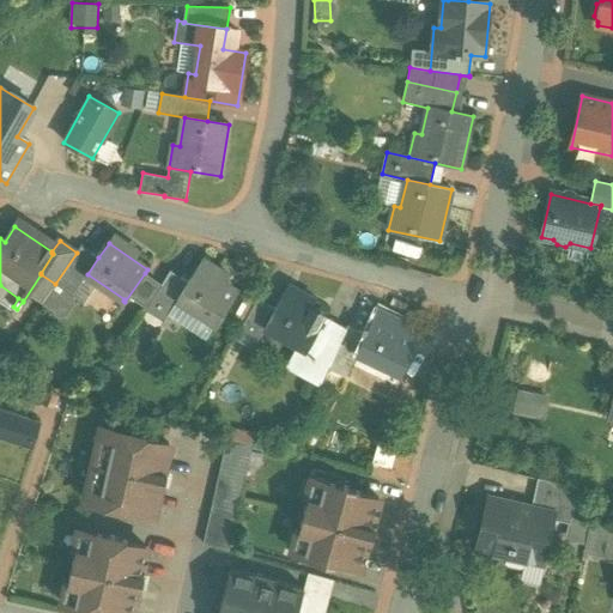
[(77,253),(55,284),(73,296),(87,274),(98,258),(82,247),(77,253)]
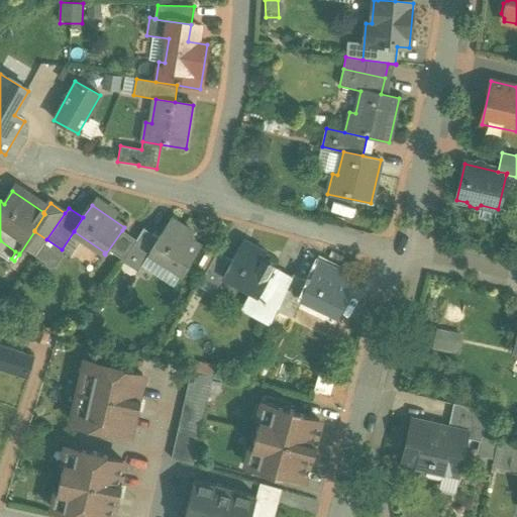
[(200,246),(167,225),(159,238),(149,251),(150,252),(182,273),(182,274),(183,274),(200,246)]
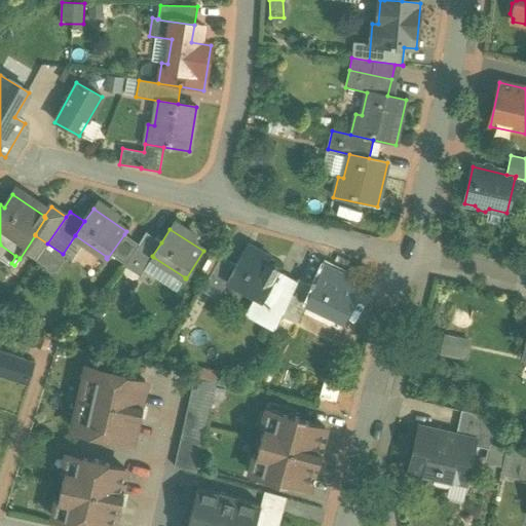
[(126,265),(125,266),(141,275),(153,257),(152,256),(161,242),(147,233),(140,245),(126,265)]
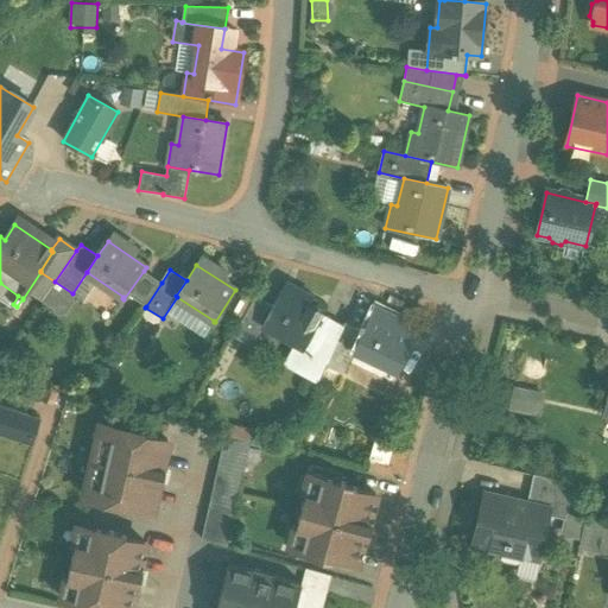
[(144,271),(127,293),(146,306),(162,283),(144,271)]
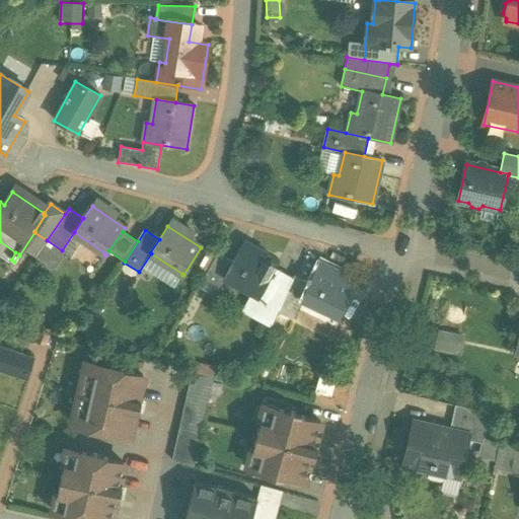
[(47,240),(35,256),(50,268),(55,267),(61,257),(60,252),(62,250),(47,240)]
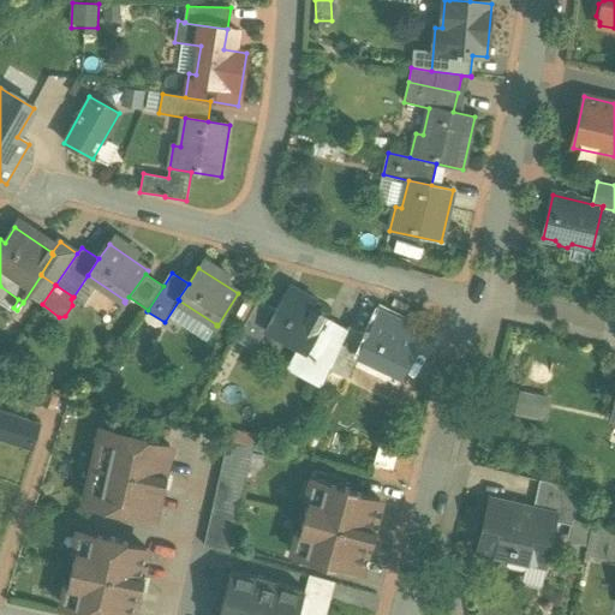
[(326,317),(285,294),(276,311),(267,328),(268,328),(299,346),(306,350),(306,351),(308,351),(326,317)]
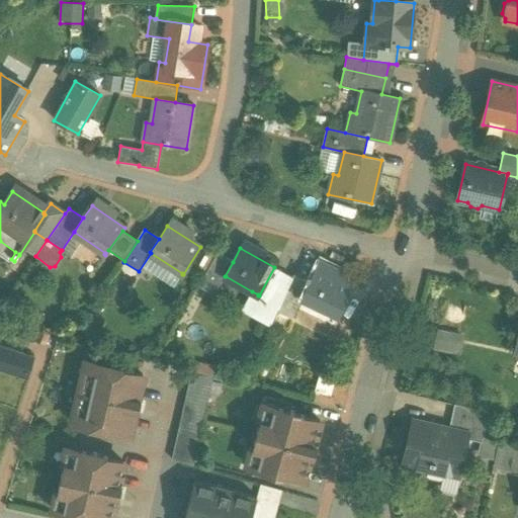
[(218,253),(199,287),(214,295),(226,276),(225,276),(233,262),(218,253)]
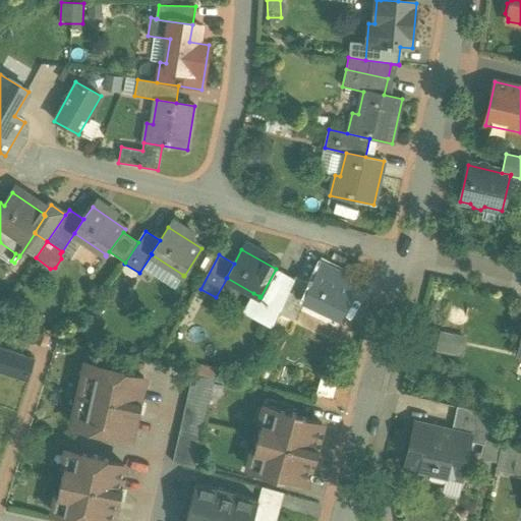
[(295,280),(276,269),(261,297),(259,297),(259,296),(253,293),(248,303),(247,303),(242,312),(256,321),(272,329),(280,312),(295,280)]
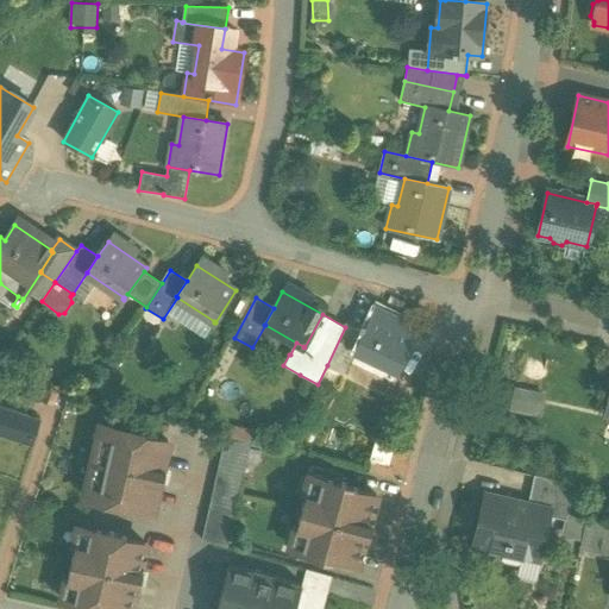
[(414,337),(372,316),(364,333),(356,350),(357,351),(397,369),(397,370),(397,371),(414,337)]
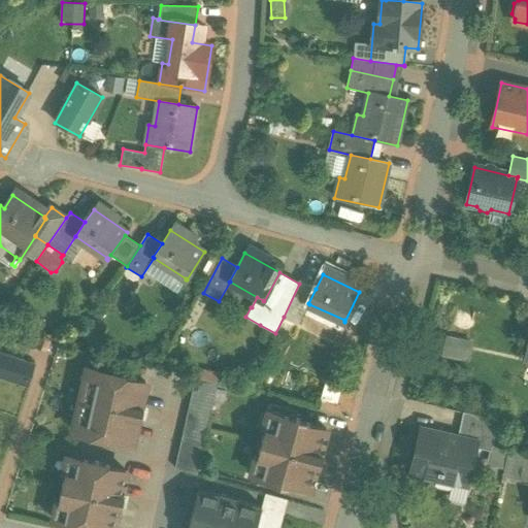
[(316,289),(300,282),(299,284),(284,317),(300,324),(309,304),(308,303),(316,289)]
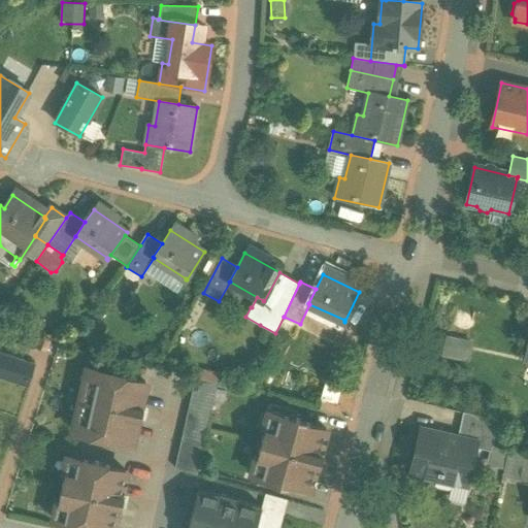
[(442,358),(470,360),(471,337),(444,335),(442,358)]
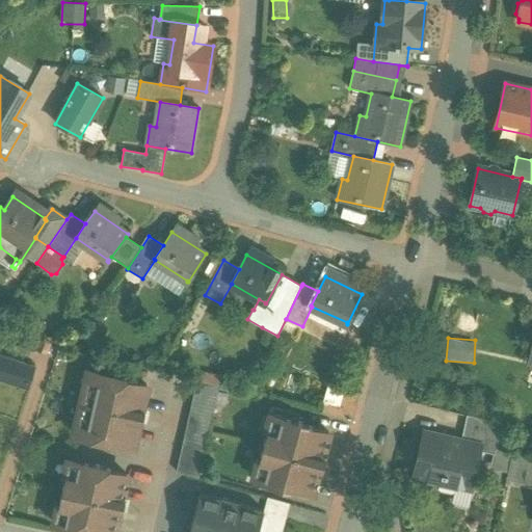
[(34,366),(0,354),(0,380),(27,389),(34,366)]
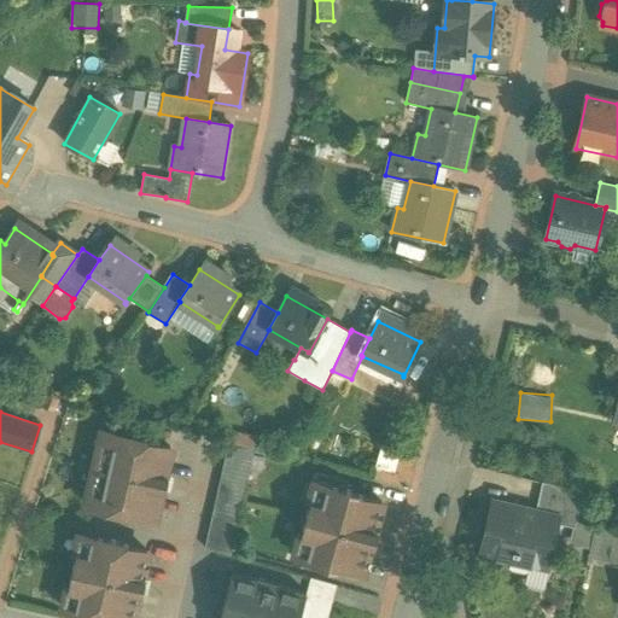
[(130,437),(129,438),(111,435),(106,454),(99,452),(92,485),(99,487),(94,506),(114,509),(114,512),(127,516),(128,513),(155,519),(161,490),(165,491),(169,477),(164,476),(170,448),(144,442),(145,439),(130,437)]
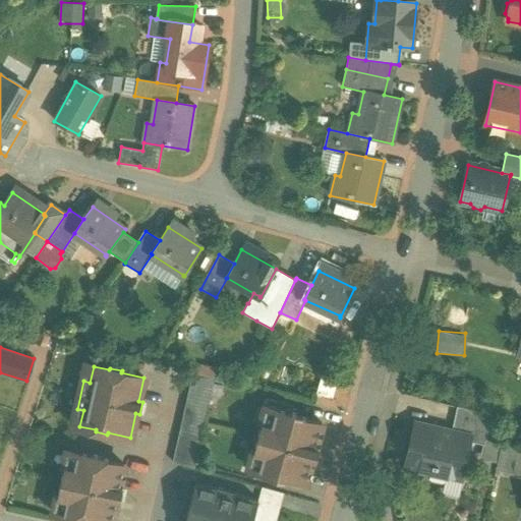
[(192,372),(173,461),(195,466),(215,378),(192,372)]
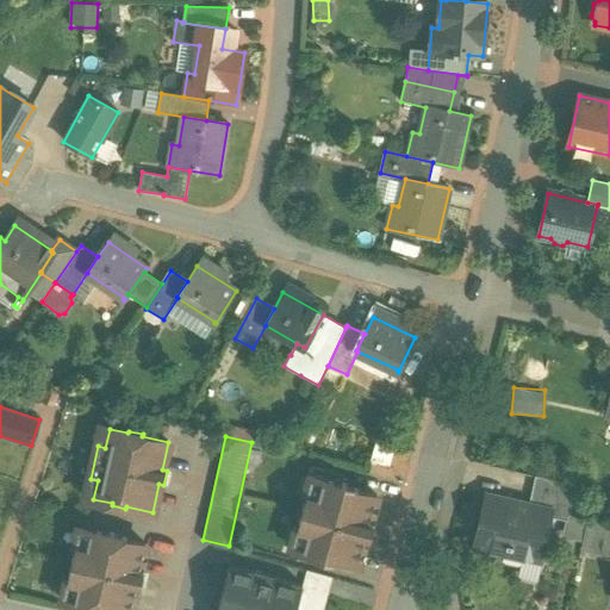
[(396,447),(377,442),(369,461),(390,467),(396,447)]
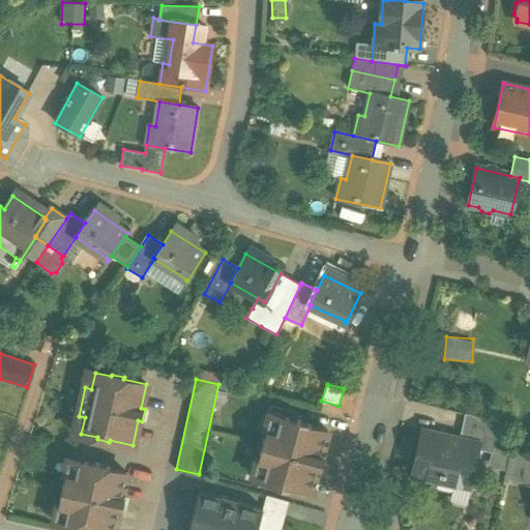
[(500,421),(468,414),(462,440),(478,443),(478,445),(494,448),(500,421)]
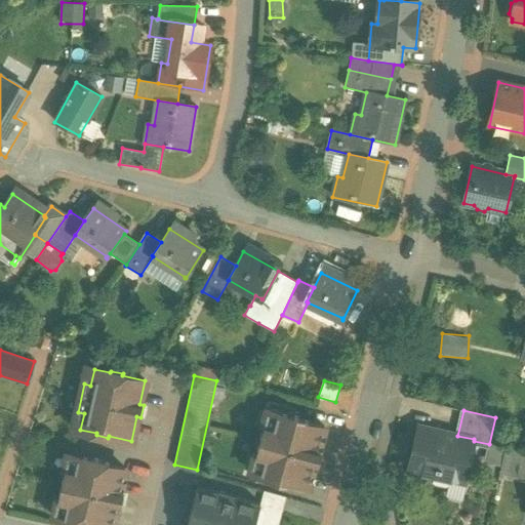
[(290,415),(290,417),(274,413),(270,430),(264,428),(255,455),(263,457),(257,473),(274,477),(273,479),(285,482),(285,481),(308,487),(314,462),(318,465),(322,452),(318,451),(324,428),(301,421),(303,419),(290,415)]
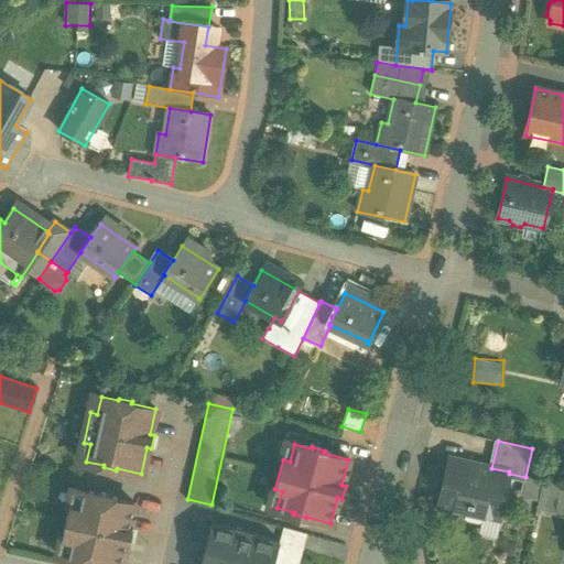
[(491,468),(451,458),(440,506),(468,512),(469,506),(499,513),(509,474),(509,472),(491,468)]
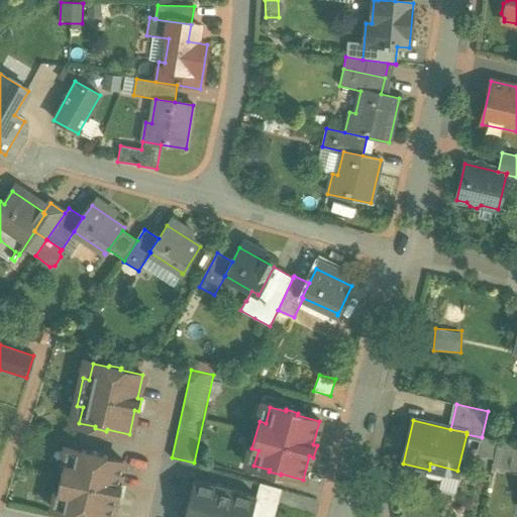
[(516,443),(495,442),(494,469),(516,469),(516,443)]
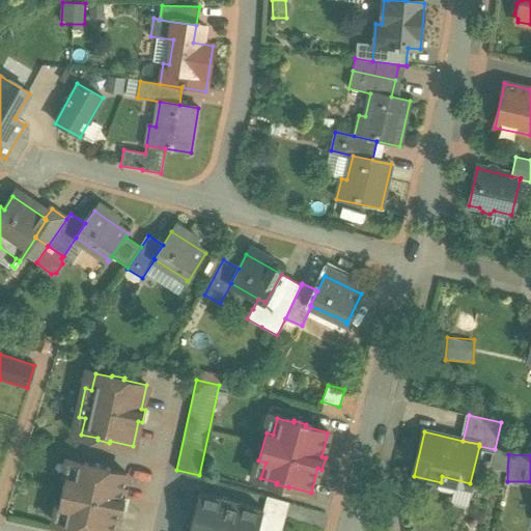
[(104,467),(92,464),(91,466),(75,463),(72,479),(65,477),(58,505),(65,507),(61,524),(78,527),(77,529),(86,530),(89,530),(90,530),(95,530),(113,530),(118,510),(122,511),(126,499),(121,498),(127,474),(104,469),(104,467)]
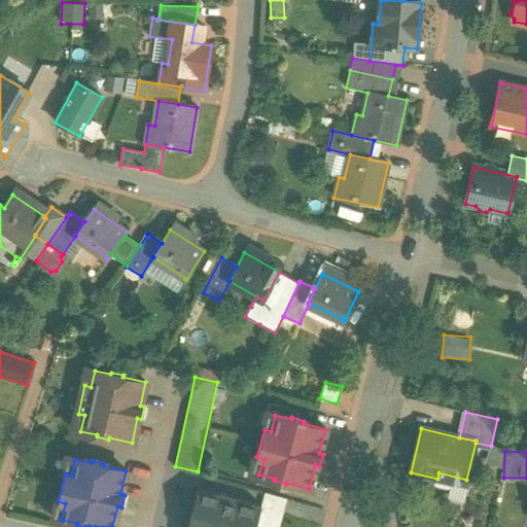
[(218,493),(198,488),(186,526),(254,526),(261,505),(241,500),(241,499),(218,492),(218,493)]
